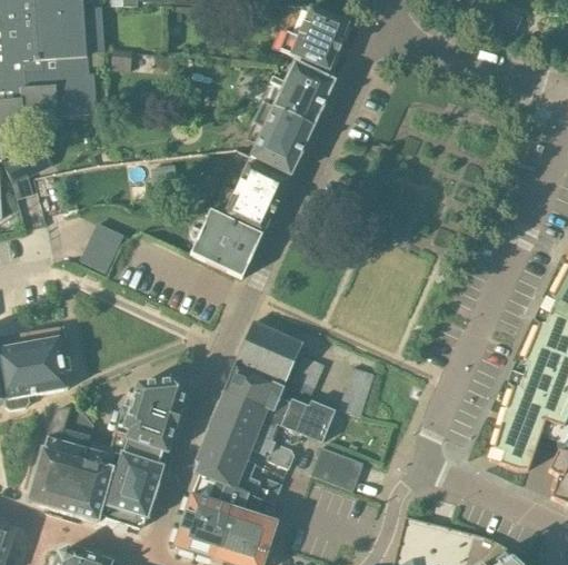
[(0,0),(0,216),(2,216),(0,182),(0,157),(2,157),(1,134),(26,131),(25,122),(60,120),(58,83),(28,86),(28,71),(46,70),(45,58),(88,56),(88,52),(103,51),(100,6),(83,7),(82,0),(0,0)]
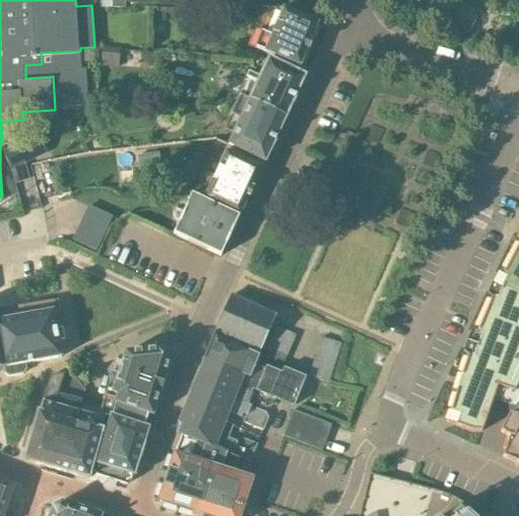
[(423,0),(440,8),(444,0),(423,0)]
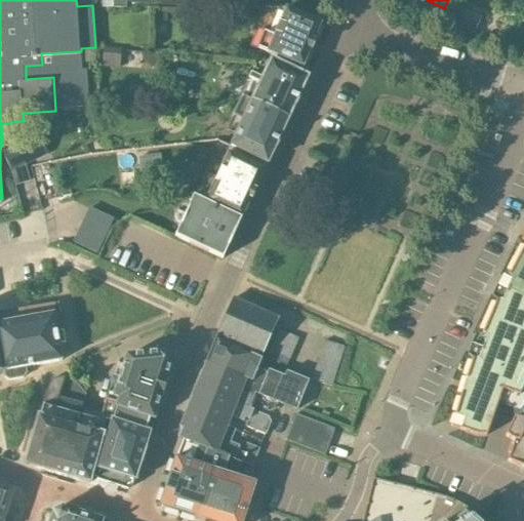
[(304,64),(322,18),(285,4),(274,32),(265,29),(257,44),(268,47),(268,48),(304,64)]
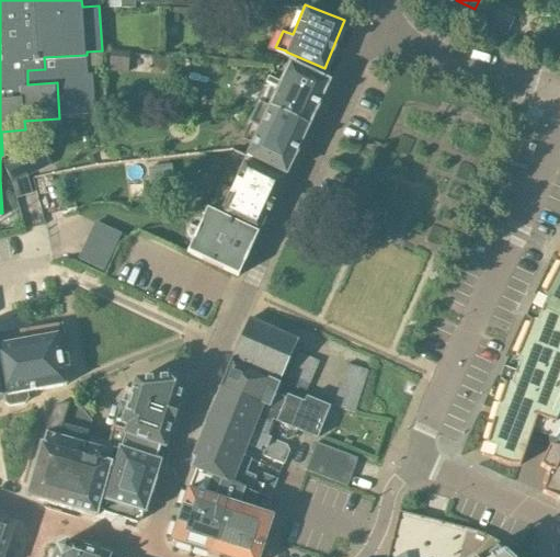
[(169,11),(169,20),(181,20),(180,11),(169,11)]
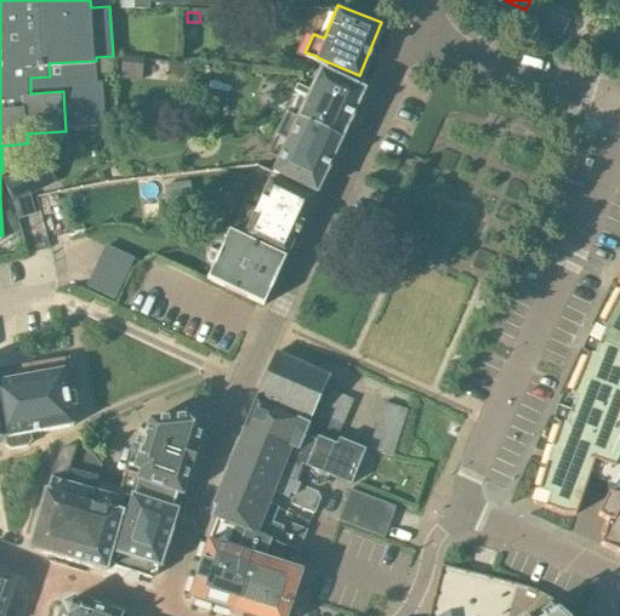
[(142,77),(144,52),(123,50),(121,74),(142,77)]
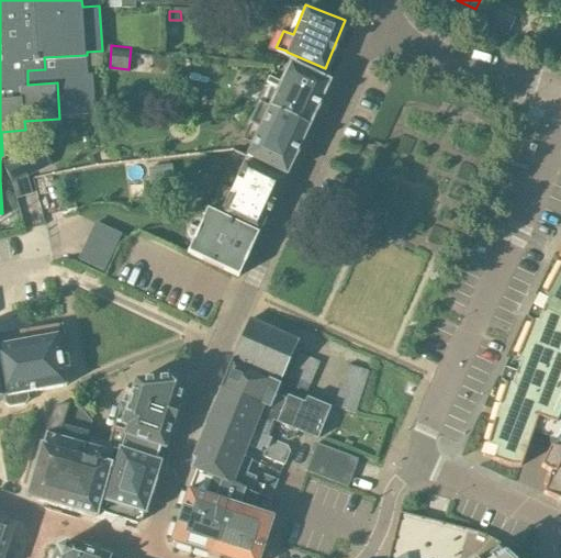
[(270,104),(310,122),(331,78),(291,59),(281,80),(270,75),(268,80),(279,86),(270,104)]
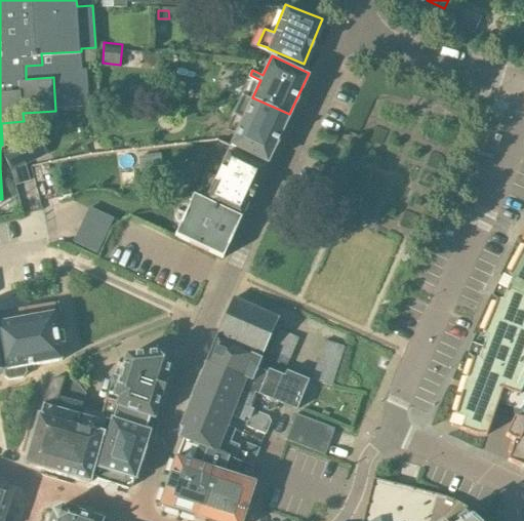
[(289,114),(252,97),(243,92),(234,111),(244,115),(231,143),(268,159),(289,114)]
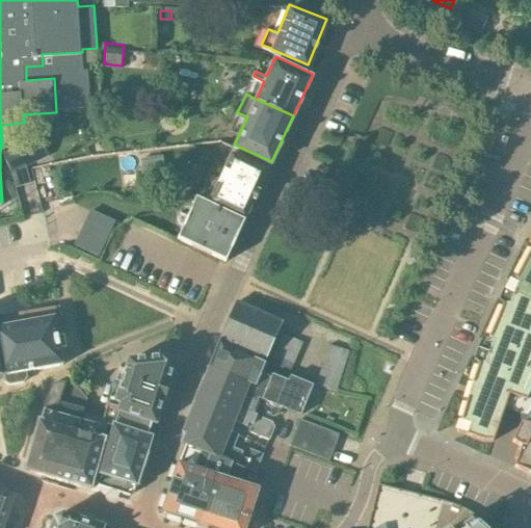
[(30,180),(25,162),(48,152),(40,134),(4,152),(12,168),(17,184),(30,180)]
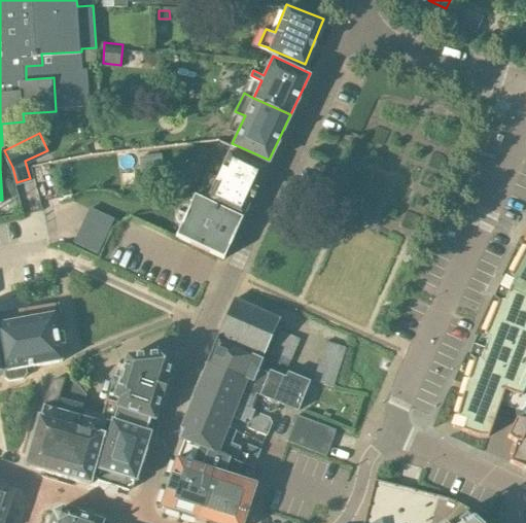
[(196,194),(241,214),(264,164),(230,148),(217,175),(206,170),(196,194)]
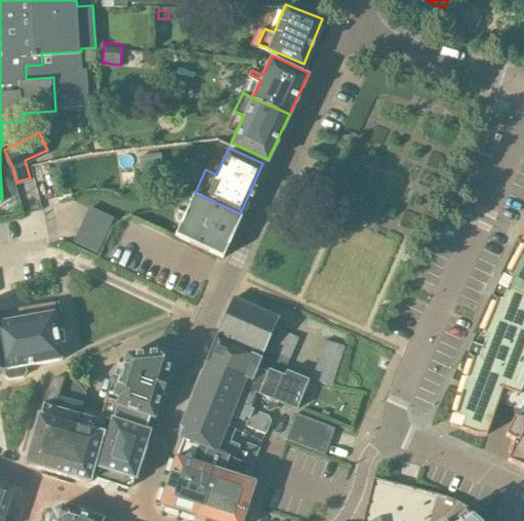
[(161,151),(138,153),(142,178),(164,175),(161,151)]
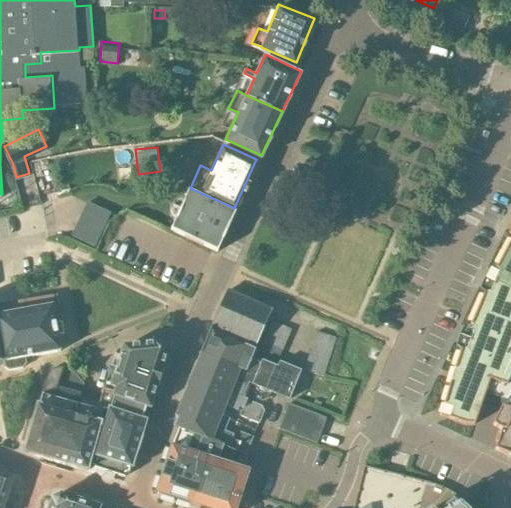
[(216,247),(234,208),(190,188),(184,199),(180,198),(176,198),(172,202),(171,205),(171,209),(173,213),(177,215),(172,227),(171,228),(182,233),(183,231),(213,245),(216,247)]
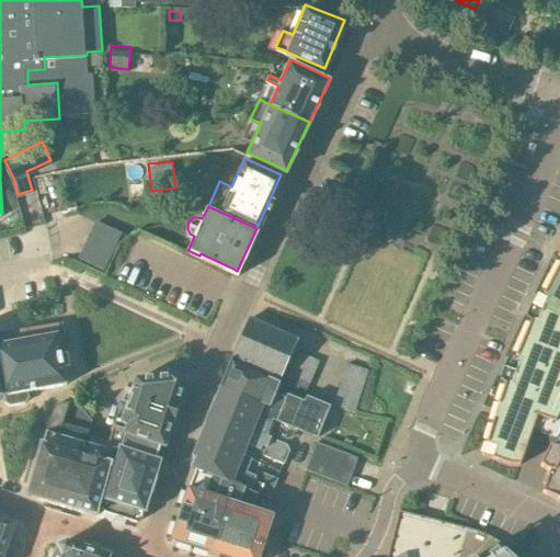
[(95,218),(77,258),(104,270),(123,230),(95,218)]
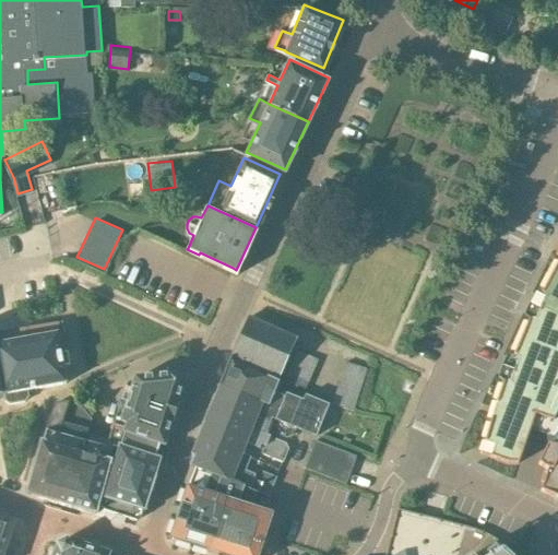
[(557,276),(550,273),(542,290),(546,294),(539,306),(557,315),(557,276)]
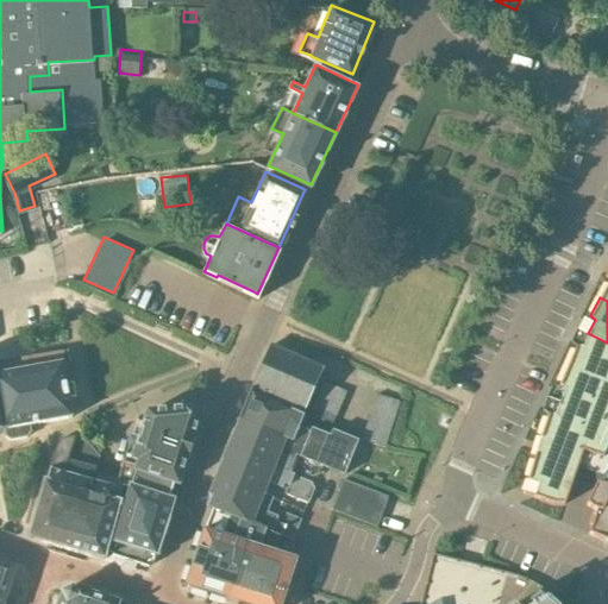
[(607,343),(588,333),(583,344),(577,343),(568,364),(607,382),(607,343)]
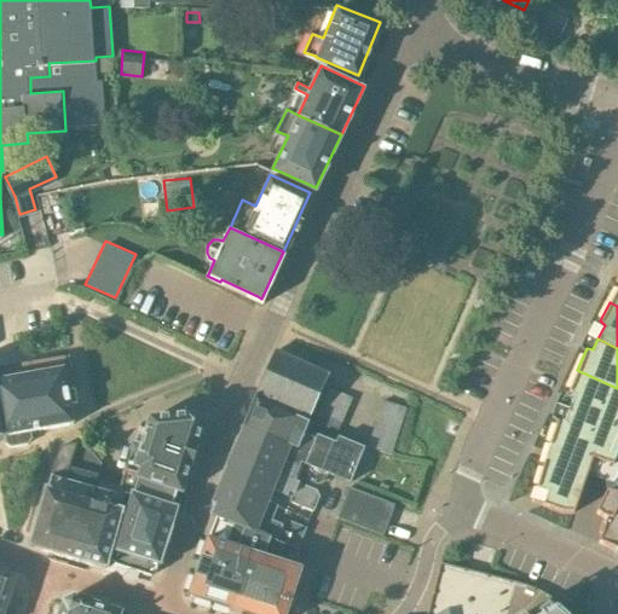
[(307,449),(304,459),(348,478),(362,444),(336,434),(334,439),(315,430),(313,434),(301,429),(329,370),(276,346),(242,421),(243,423),(307,449)]
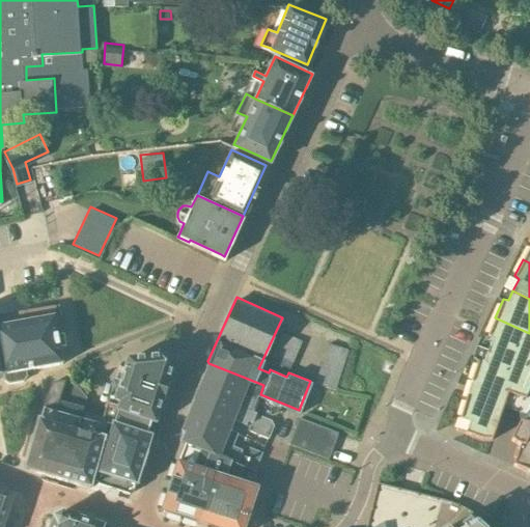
[(58,304),(0,313),(0,359),(2,370),(4,370),(5,377),(9,381),(24,379),(27,373),(26,367),(46,364),(61,361),(59,344),(65,341),(63,332),(67,326),(65,315),(59,312),(58,304)]
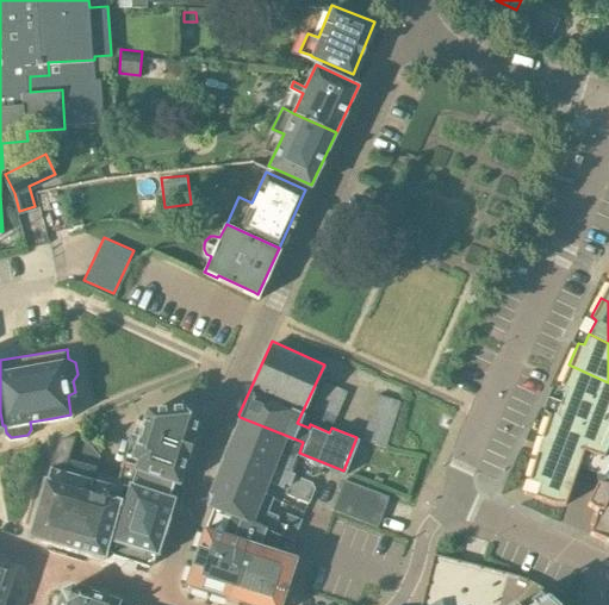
[(608,382),(569,365),(560,384),(566,387),(560,401),(608,419),(608,382)]
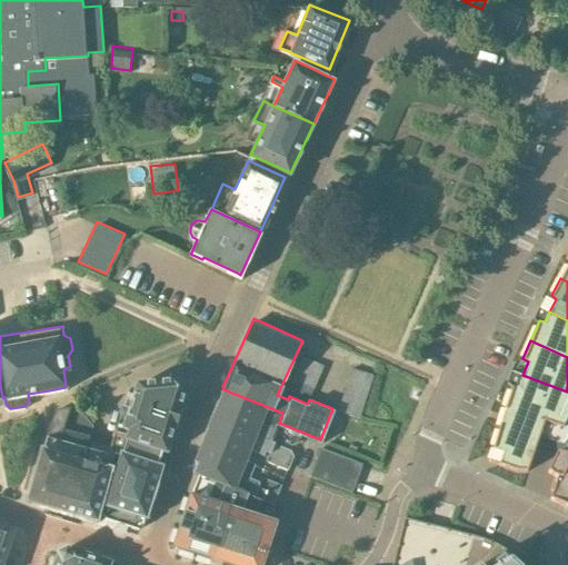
[(325,362),(305,353),(290,383),(310,392),(325,362)]
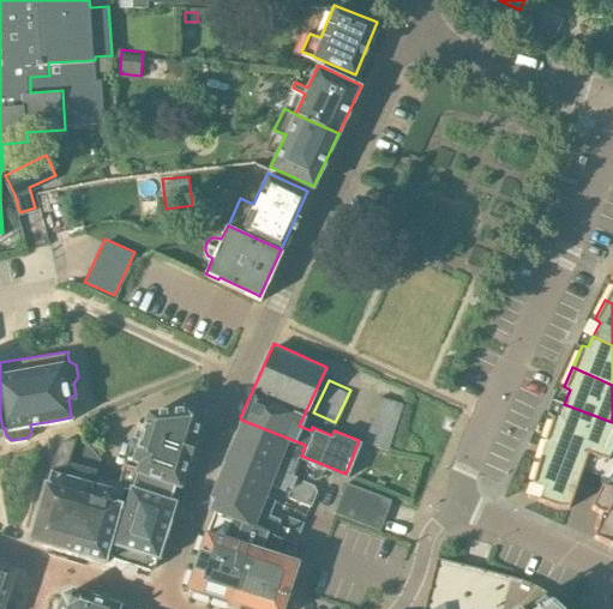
[(404,402),(382,395),(367,440),(390,447),(404,402)]
